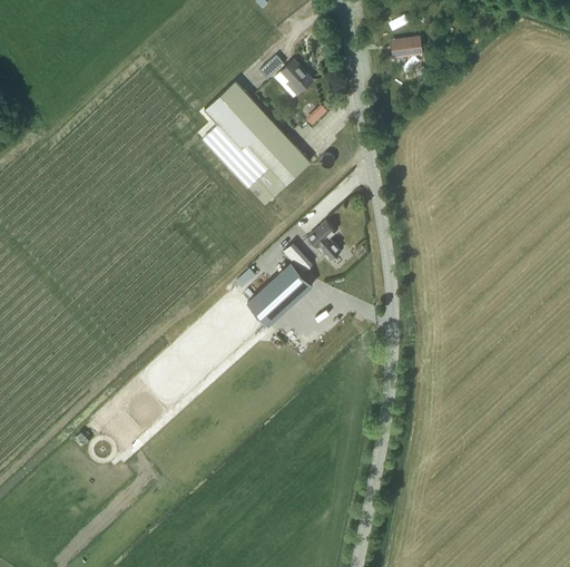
[(396,42),(397,54),(399,59),(422,56),(420,39),(396,42)]
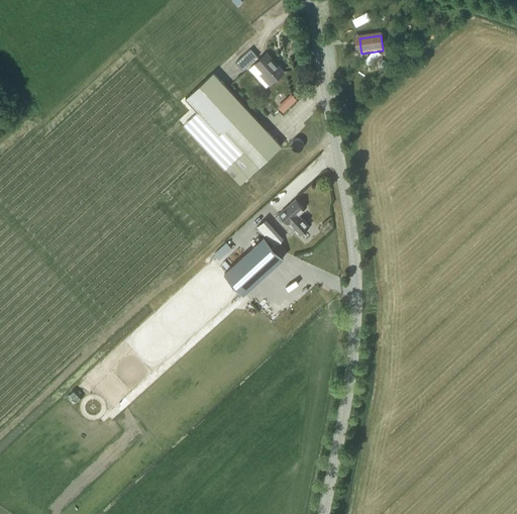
[(242,73),(257,59),(250,52),(235,66),(242,73)]
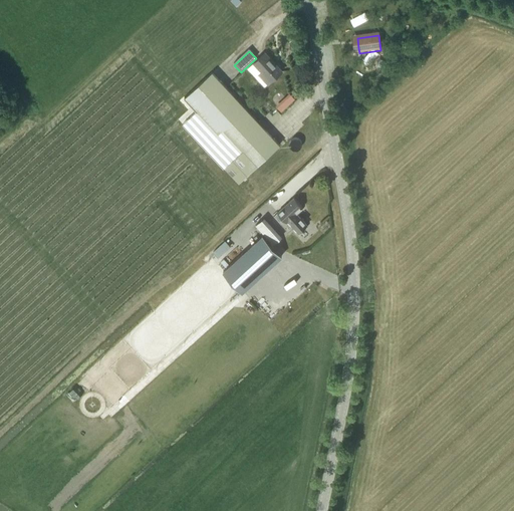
[(267,86),(281,73),(264,55),(253,65),(261,74),(259,76),(267,86)]
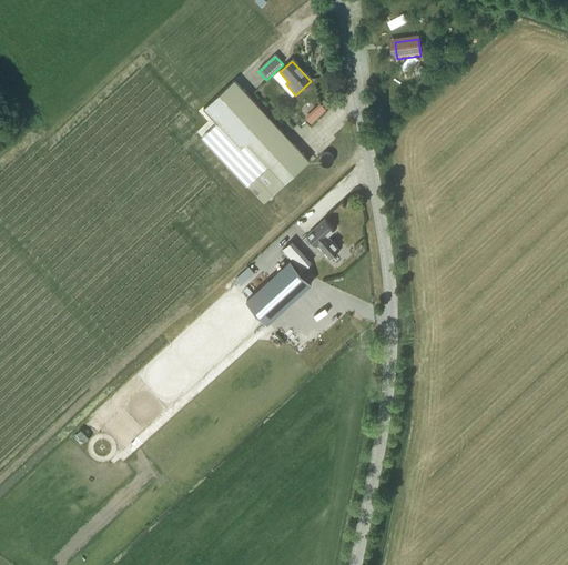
[(411,91),(417,76),(409,72),(403,88),(411,91)]
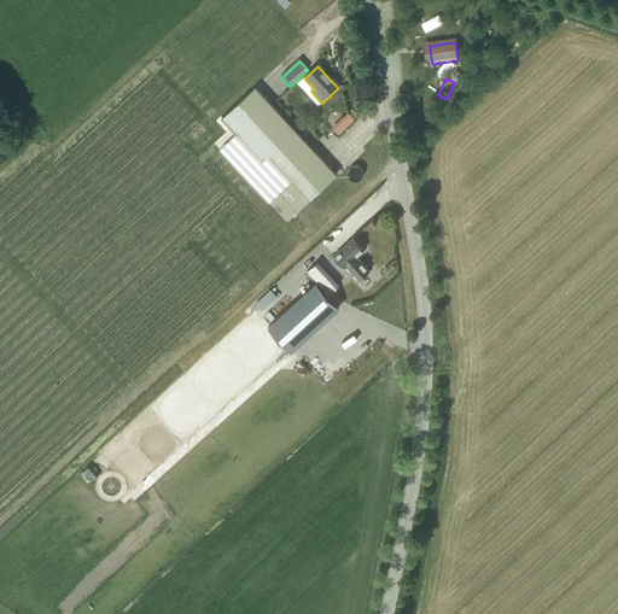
[(255,89),(221,120),(237,136),(221,151),(286,222),(337,176),(318,156),(321,152),(315,145),(312,148),(255,89)]
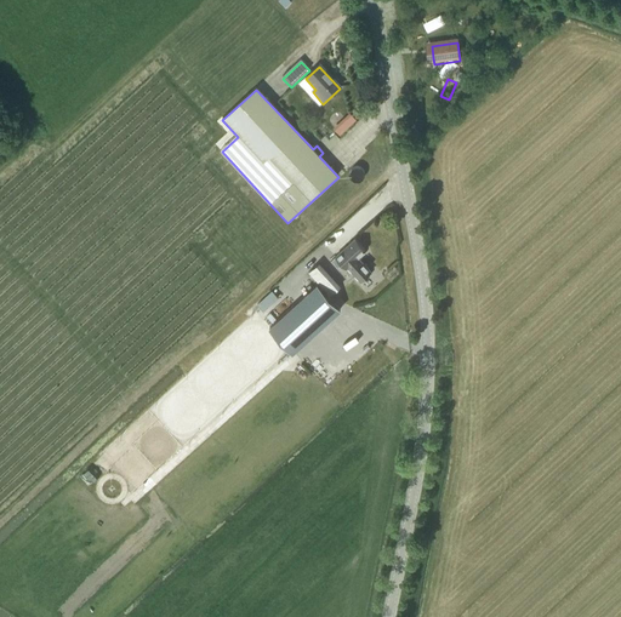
[(345,124),(349,129),(355,124),(351,119),(345,124)]
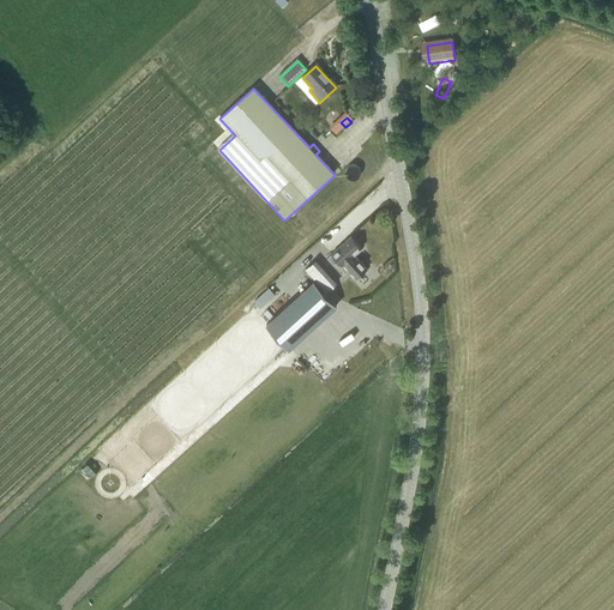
[(366,271),(353,258),(361,251),(350,240),(327,260),(333,267),(338,263),(342,267),(343,266),(356,281),(366,271)]
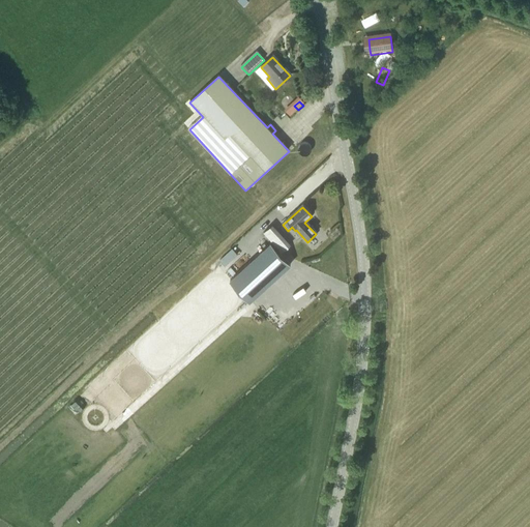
[(289,249),(270,229),(264,234),(282,256),(289,249)]
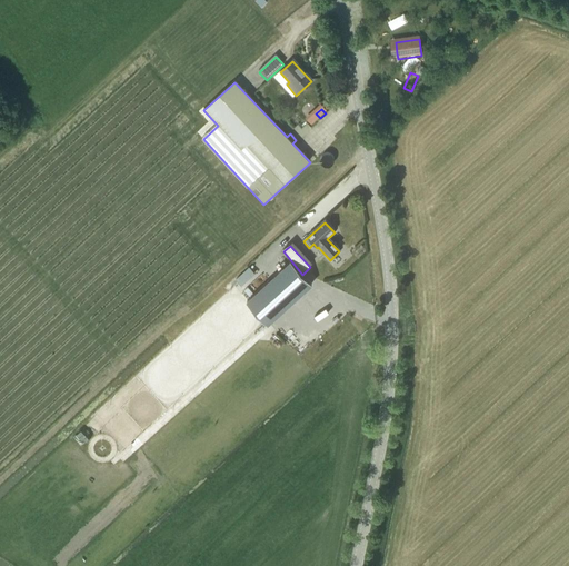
[(291,262),(247,303),(268,326),(312,287),(291,262)]
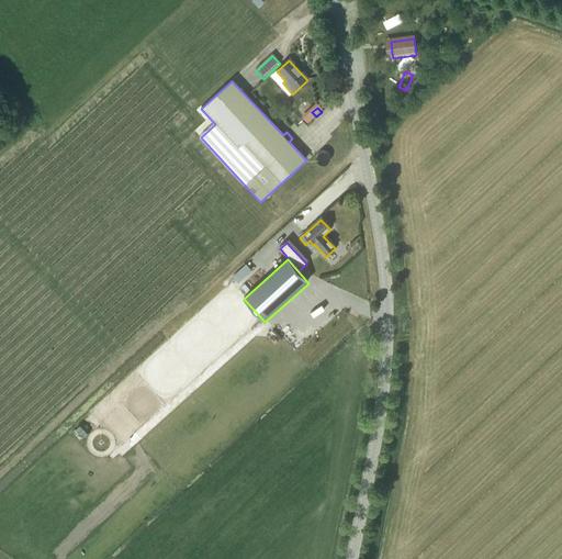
[(238,284),(253,272),(247,267),(234,279),(238,284)]
